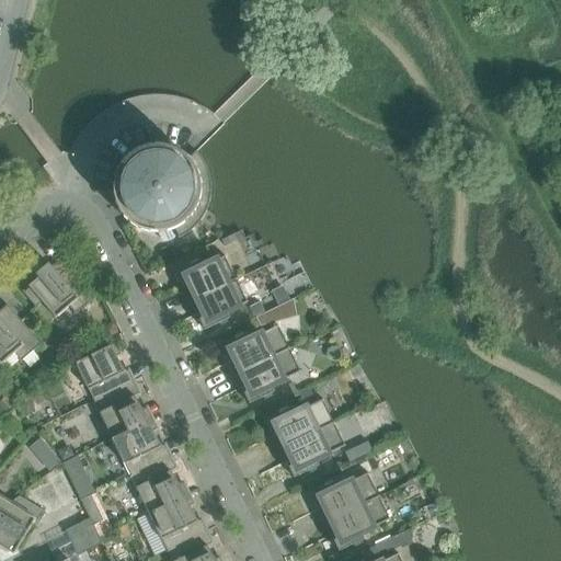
[(210,201),(212,191),(210,181),(210,178),(207,168),(202,159),(196,151),(189,159),(182,153),(174,149),(165,147),(161,146),(152,146),(144,148),(135,151),(132,155),(125,160),(119,168),(116,175),(114,180),(113,189),(114,197),(116,206),(118,210),(124,218),(130,224),(134,226),(141,230),(149,232),(158,233),(162,242),(164,243),(168,242),(174,239),(171,231),(174,229),(179,238),(178,238),(179,239),(186,235),(194,229),(201,221),(203,218),(207,209),(210,201)]
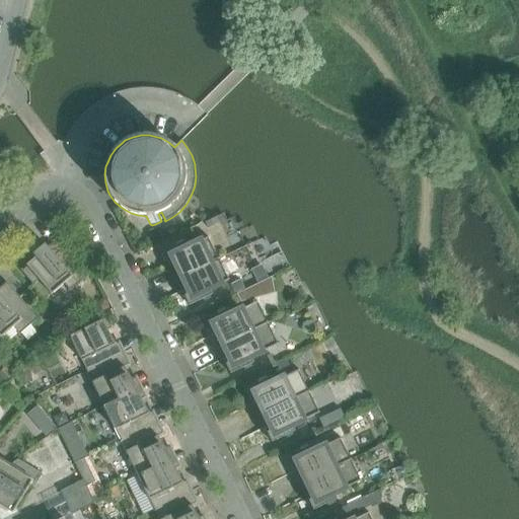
[(216,218),(205,223),(208,228),(219,223),(216,218)]
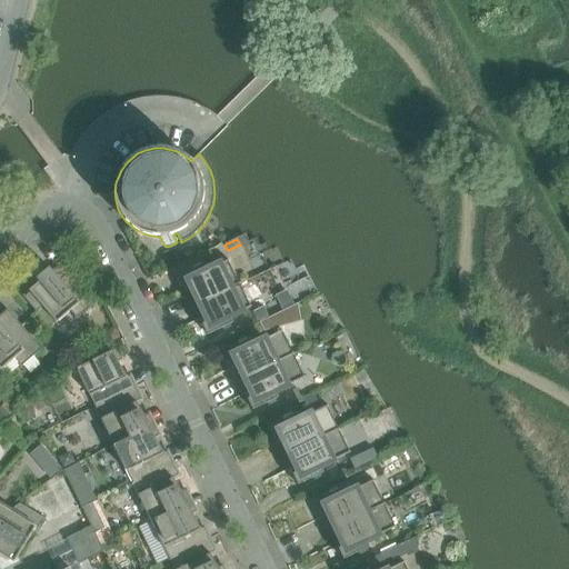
[(240,283),(228,260),(208,270),(205,265),(179,278),(187,293),(192,291),(199,303),(240,283)]
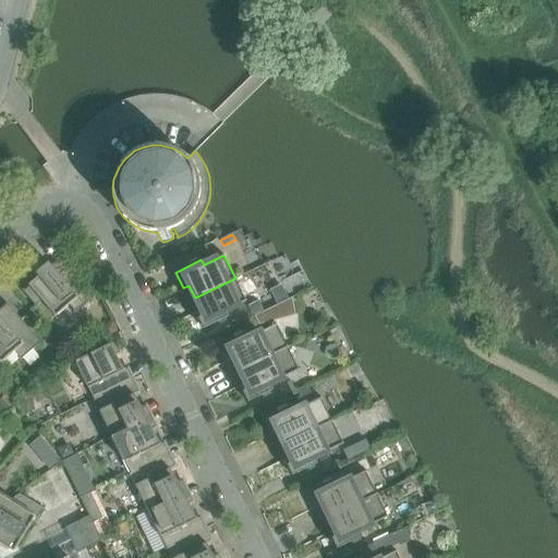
[(95,296),(61,257),(51,266),(48,263),(36,274),(38,277),(28,286),(29,287),(25,291),(23,290),(22,291),(37,307),(38,306),(37,305),(41,301),(56,317),(69,305),(74,312),(73,313),(74,314),(95,296)]
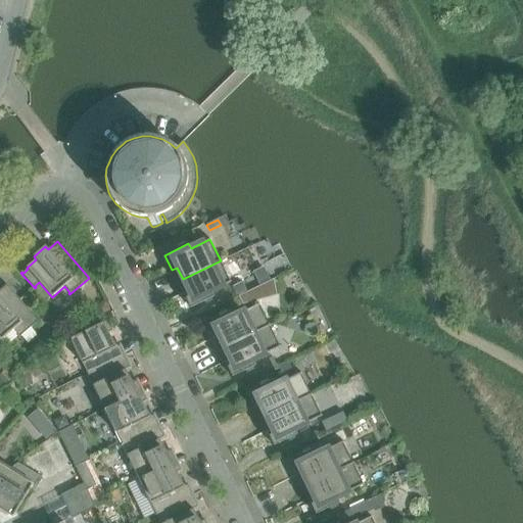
[(211,292),(231,283),(221,260),(183,279),(188,291),(183,293),(191,308),(215,297),(211,292)]
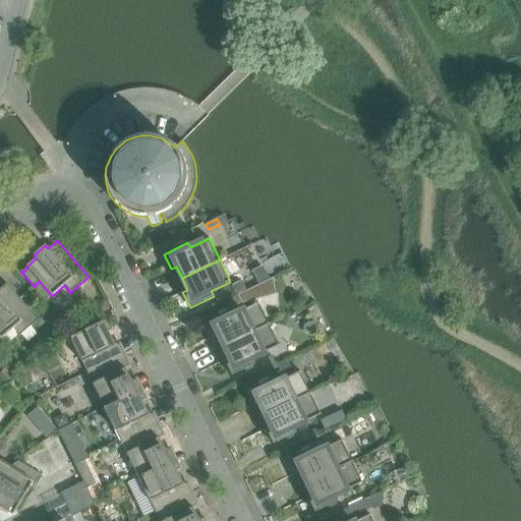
[(247,291),(241,281),(232,285),(237,296),(237,295),(247,291)]
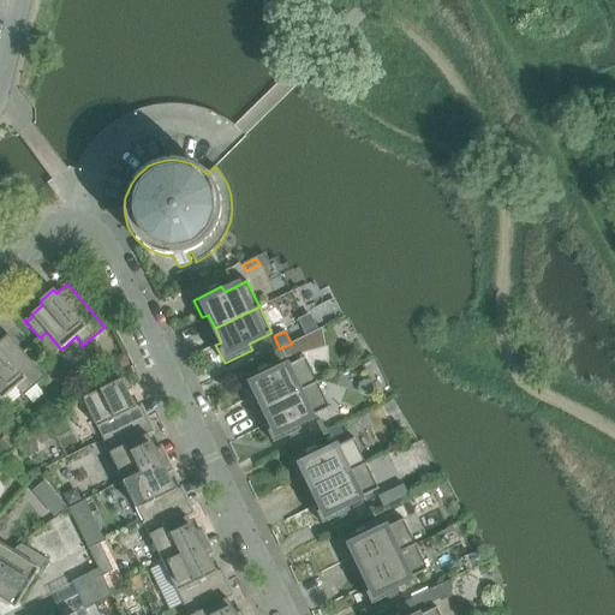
[(45,378),(7,335),(0,340),(0,399),(1,401),(16,388),(22,395),(21,396),(22,398),(45,378)]
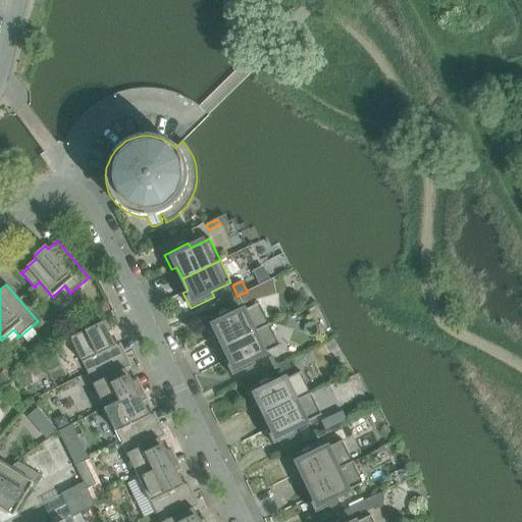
[(242,304),(238,296),(238,297),(228,301),(232,309),(242,304)]
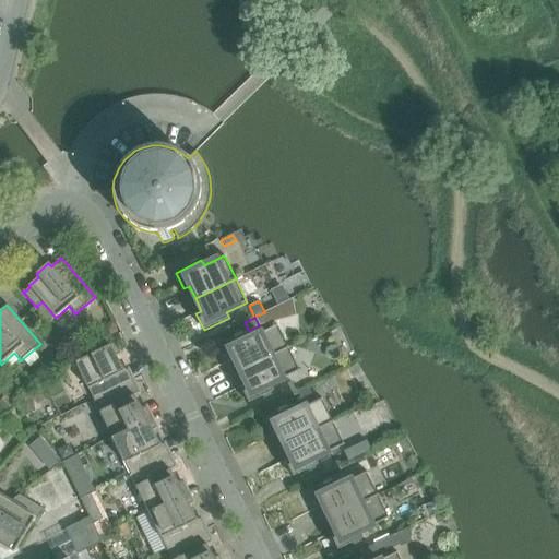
[(118,332),(114,321),(107,324),(104,332),(108,337),(118,332)]
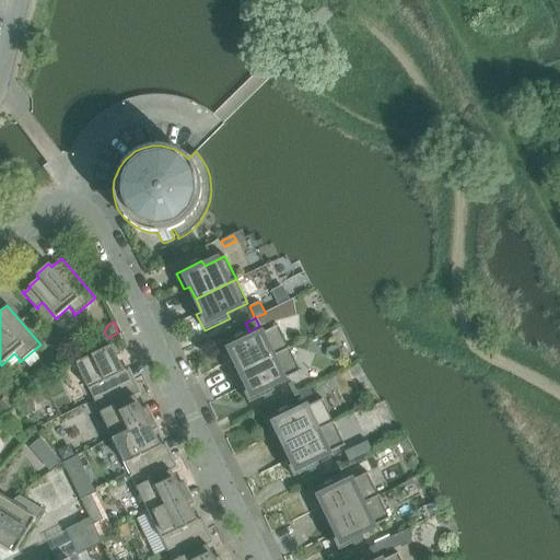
[(241,373),(289,349),(278,326),(248,340),(246,335),(221,347),(229,363),(234,360),(241,373)]
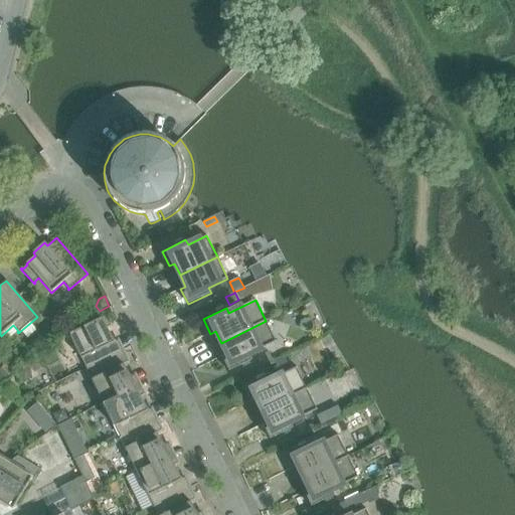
[(107,346),(115,342),(107,328),(111,326),(107,316),(69,334),(86,368),(111,356),(107,346)]
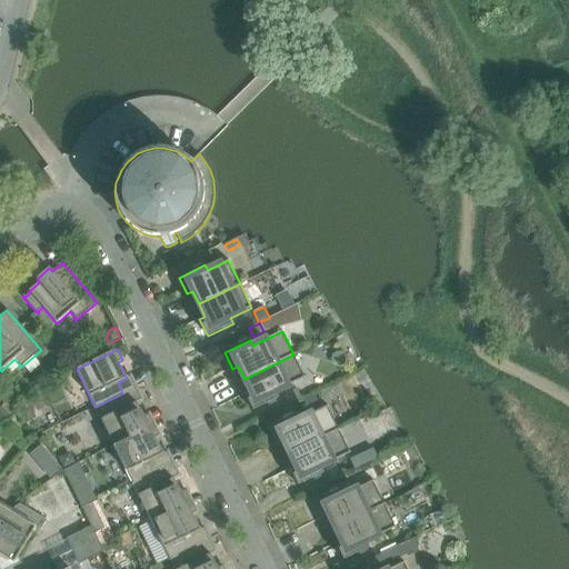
[(71,365),(63,355),(53,363),(61,372),(71,365)]
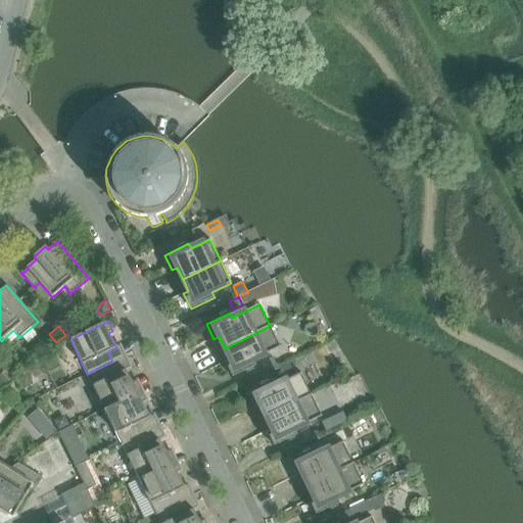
[(253,361),(280,347),(270,326),(225,348),(230,360),(225,363),(232,377),(255,366),(253,361)]
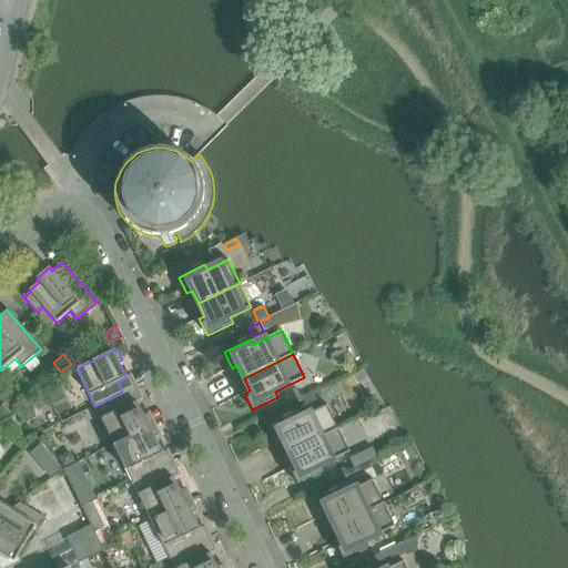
[(312,394),(306,383),(297,387),(303,398),(312,394)]
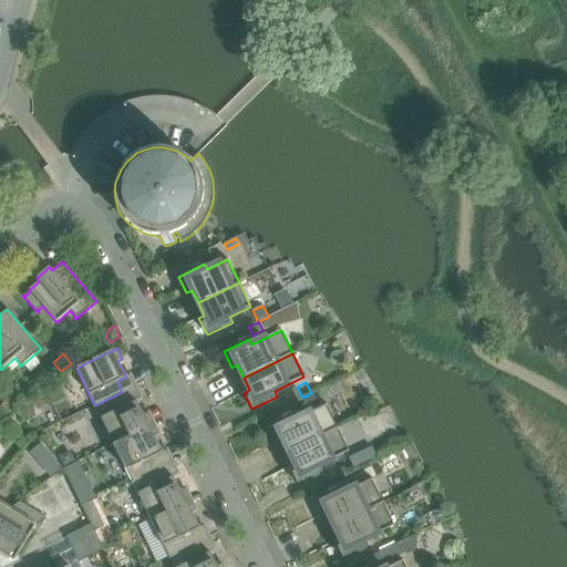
[(150,425),(135,401),(142,399),(135,385),(122,392),(94,405),(113,443),(150,425)]
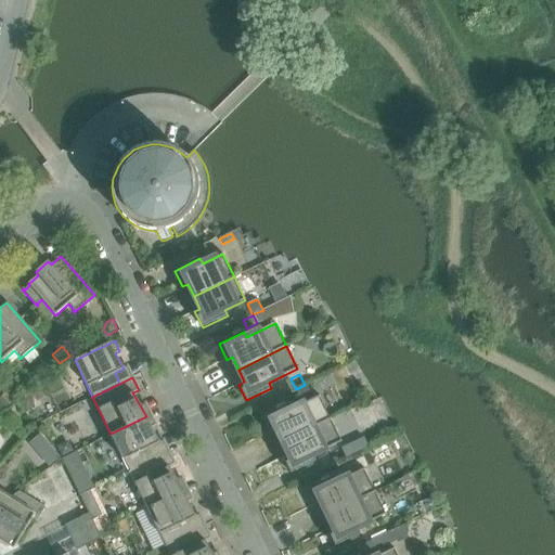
[(311,394),(306,384),(305,385),(296,389),(300,399),(311,394)]
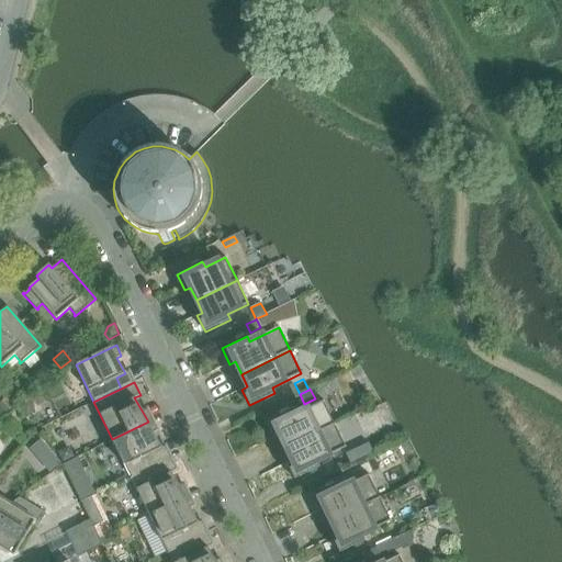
[(15,407),(7,396),(0,402),(0,408),(6,415),(15,407)]
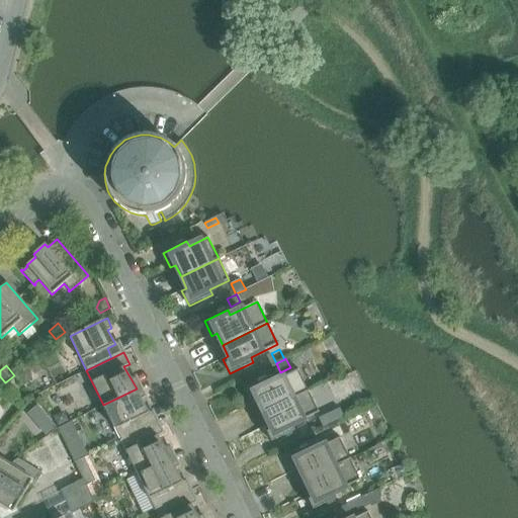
[(30,379),(31,372),(26,366),(16,375),(24,384),(30,379)]
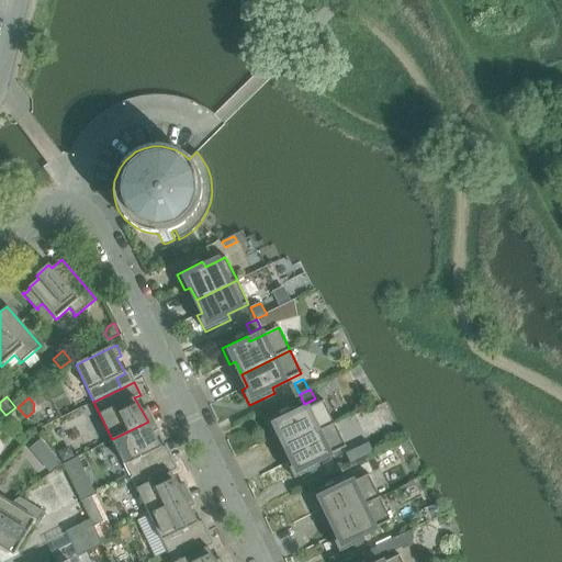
[(285,448),(335,424),(324,401),(294,415),(292,409),(267,422),(274,438),(280,436),(285,448)]
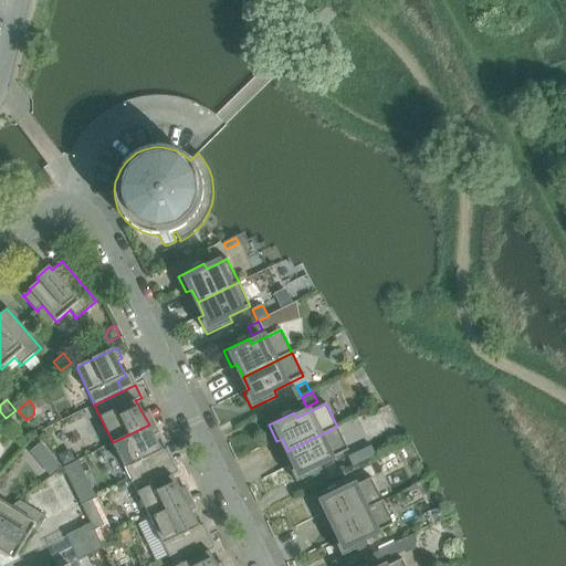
[(154,456),(163,451),(154,436),(158,433),(154,422),(149,425),(113,442),(130,480),(159,467),(154,456)]
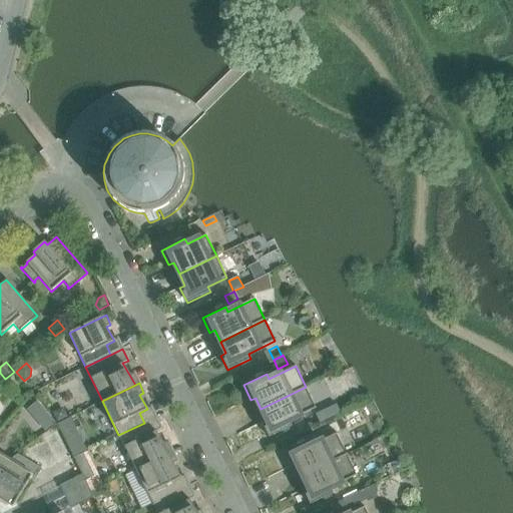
[(290,421),(316,409),(306,387),(261,409),(267,421),(262,423),(269,438),(292,427),(290,421)]
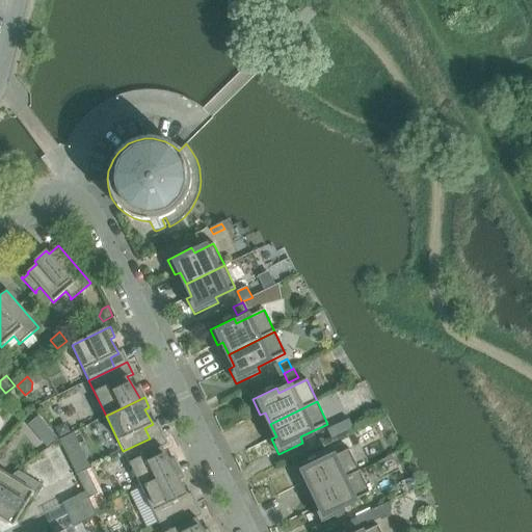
[(40,419),(29,427),(35,434),(46,426),(40,419)]
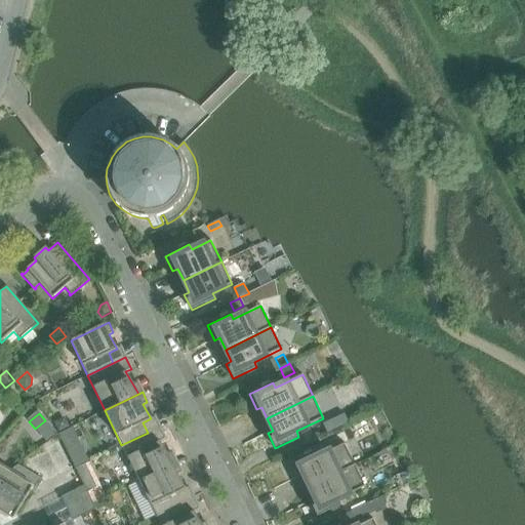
[(70,429),(67,421),(61,418),(54,422),(58,434),(70,429)]
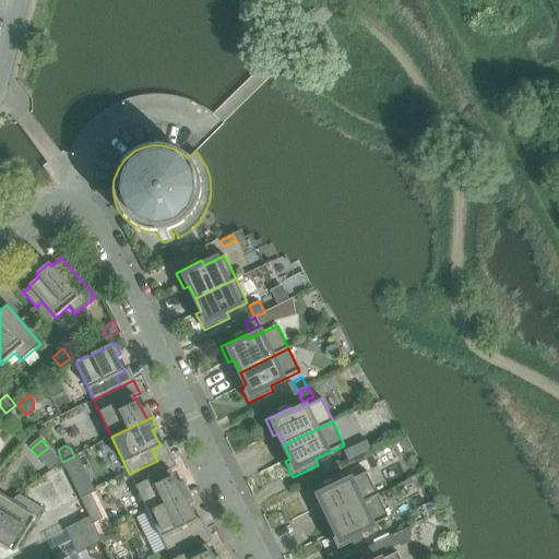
[(348,462),(343,451),(333,455),(339,467),(348,462)]
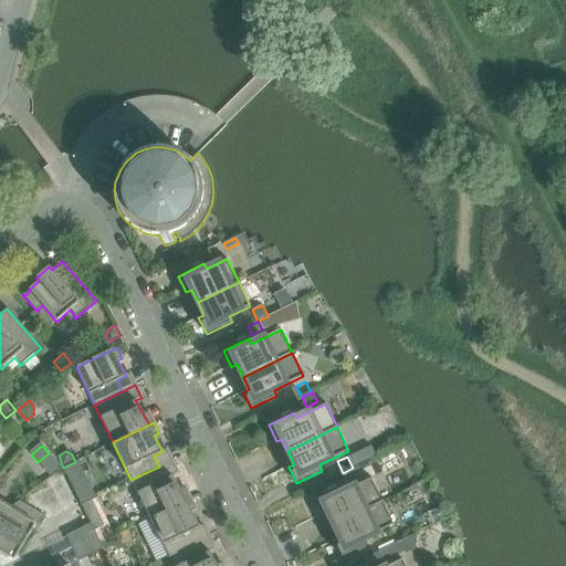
[(186,500),(173,475),(178,473),(171,460),(159,467),(130,480),(149,517),(186,500)]
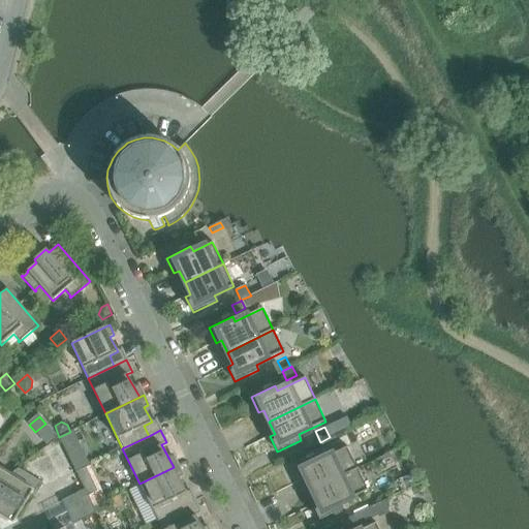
[(311,491),(358,469),(347,446),(319,460),(317,455),(293,466),(301,481),(306,479),(311,491)]
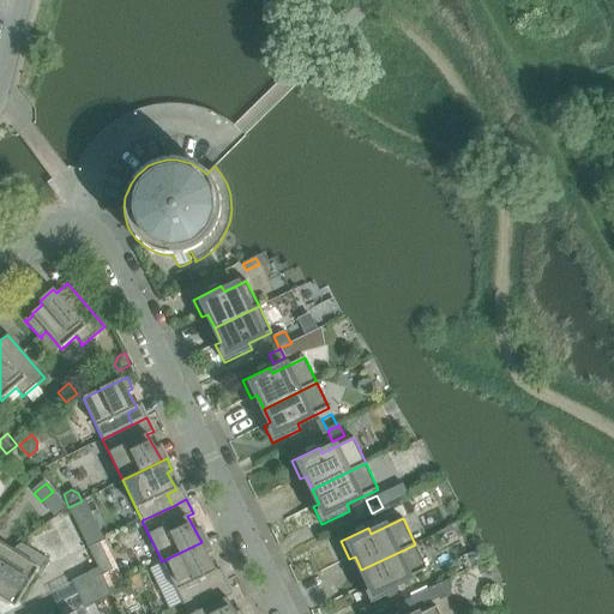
[(102,542),(98,534),(91,531),(82,535),(89,548),(100,543),(102,542)]
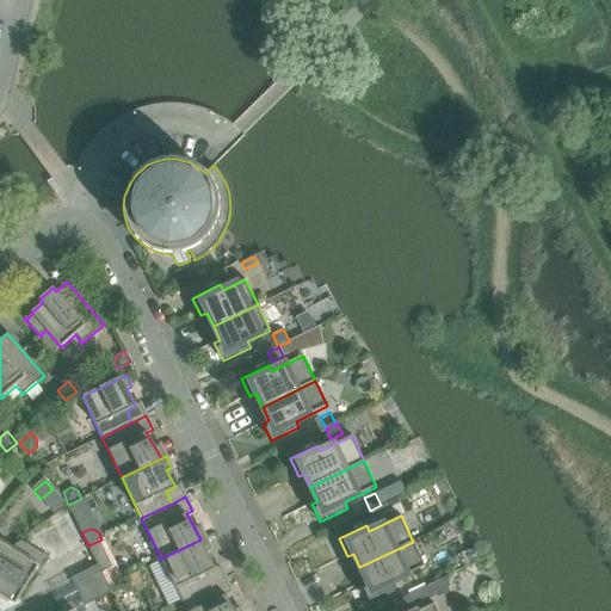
[(205,574),(216,568),(205,553),(211,550),(205,537),(201,539),(161,559),(181,600),(211,585),(205,574)]
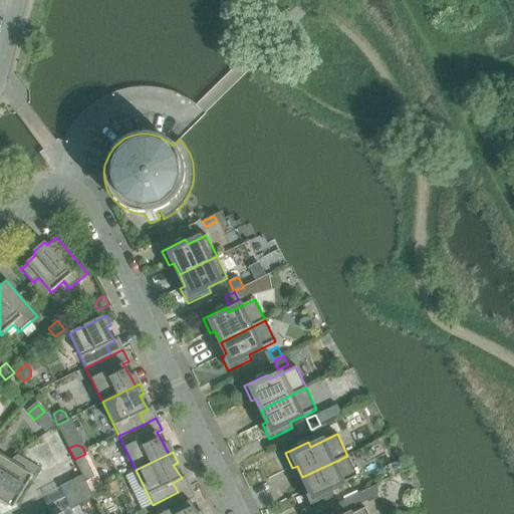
[(0,501),(13,509),(30,480),(34,483),(42,470),(18,455),(9,462),(0,476),(0,501)]
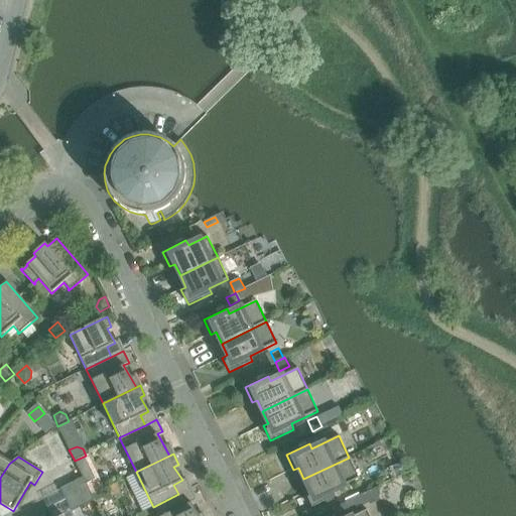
[(95,480),(84,457),(75,461),(83,478),(86,485),(95,480)]
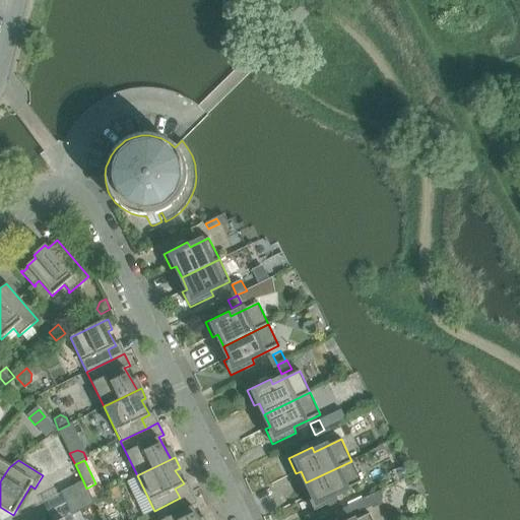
[(0,481),(9,467),(0,461),(0,481)]
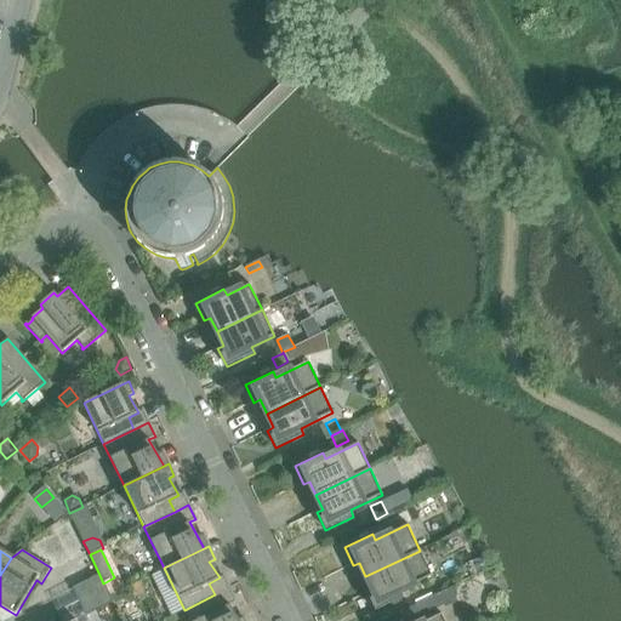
[(400,592),(432,576),(420,551),(365,576),(372,591),(366,593),(375,611),(403,598),(400,592)]
